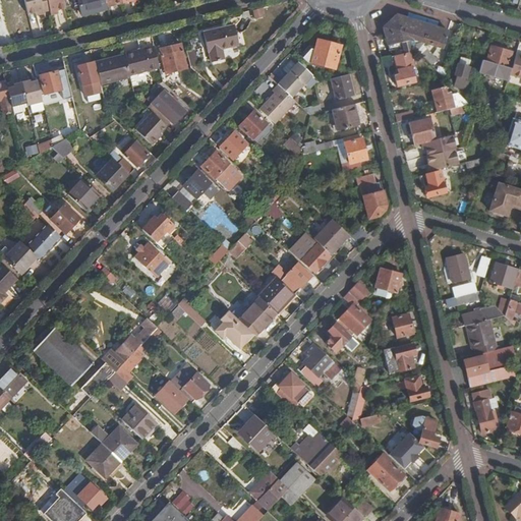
[(23,0),(27,13),(36,11),(36,14),(44,12),(43,10),(41,1),(40,0),(23,0)]
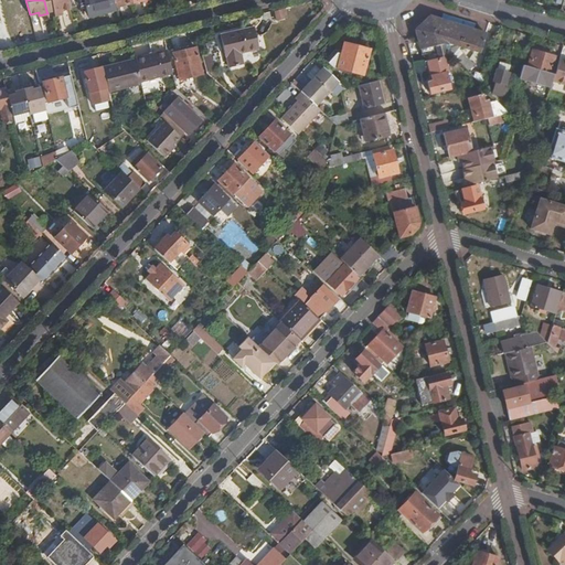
[(45,0),(44,1),(46,11),(53,10),(51,0),(45,0)]
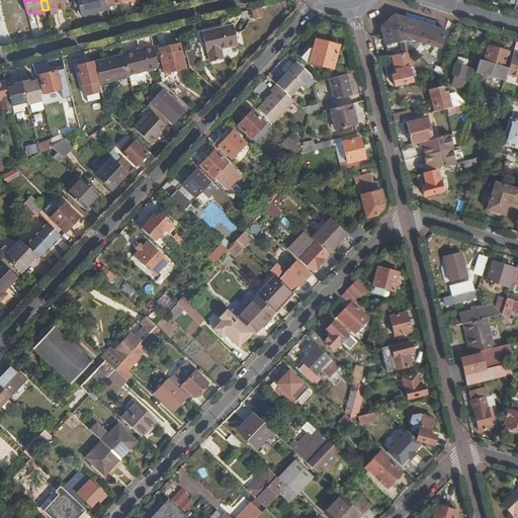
[(51,13),(51,14),(58,12),(57,9),(65,7),(63,0),(47,0),(49,9),(51,13)]
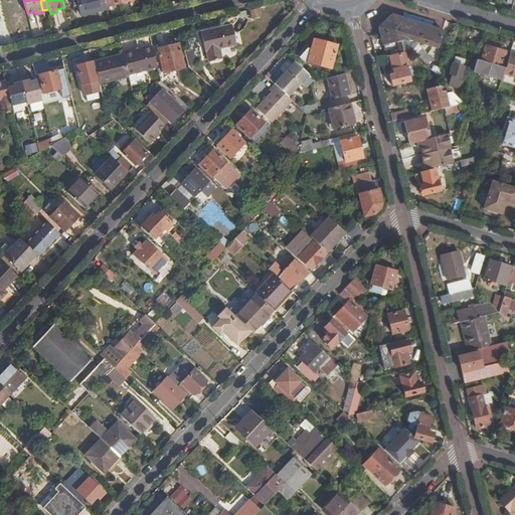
[(81,15),(106,8),(106,6),(104,0),(73,0),(74,4),(78,3),(81,15)]
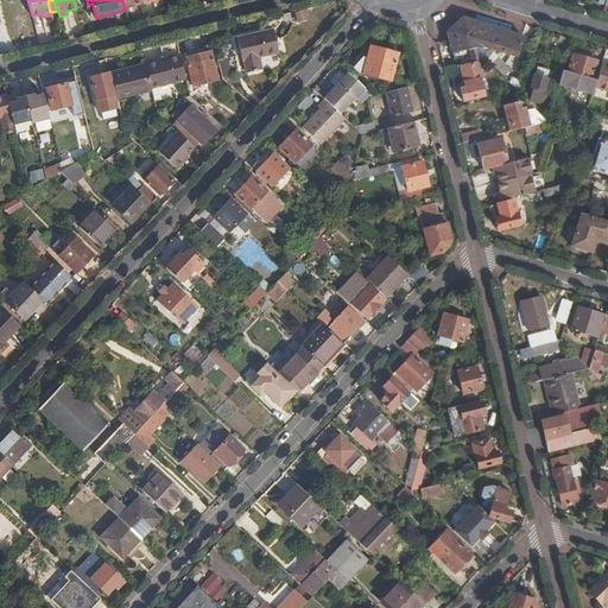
[(295,12),(297,23),(310,19),(308,8),(295,12)]
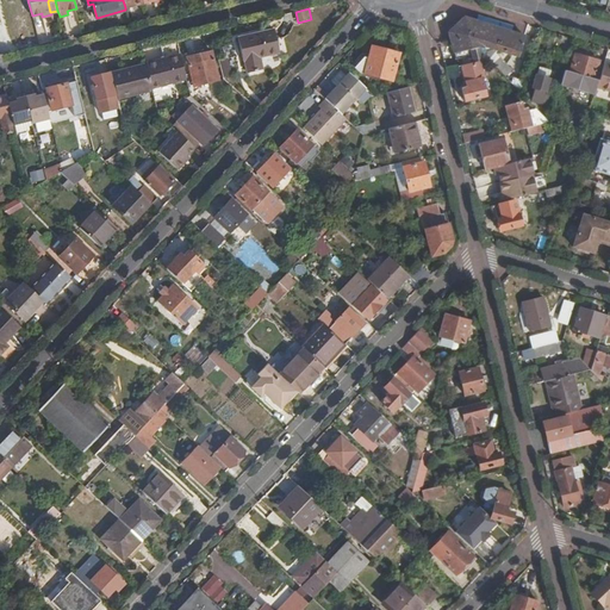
[(490,25),(465,17),(456,25),(449,32),(455,60),(497,49),(518,56),(526,36),(490,25)]
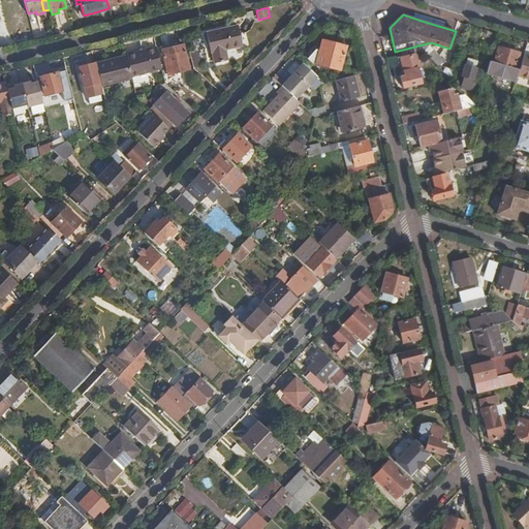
[(208,39),(211,50),(211,53),(212,53),(215,63),(228,60),(225,50),(243,45),(238,26),(207,33),(208,39)]
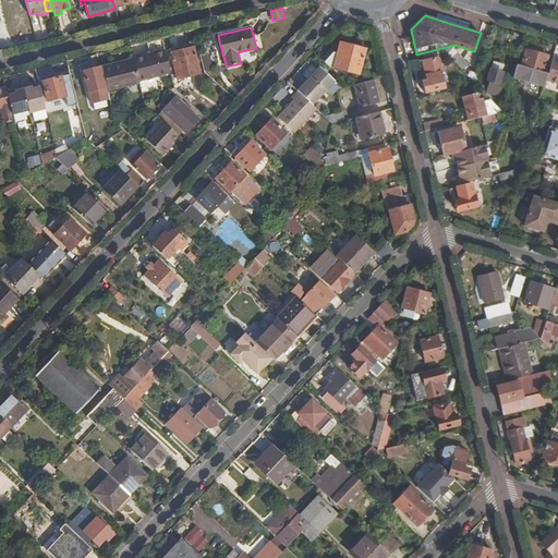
[(365,48),(340,41),(337,53),(331,52),(324,61),(330,67),(359,74),(365,48)]
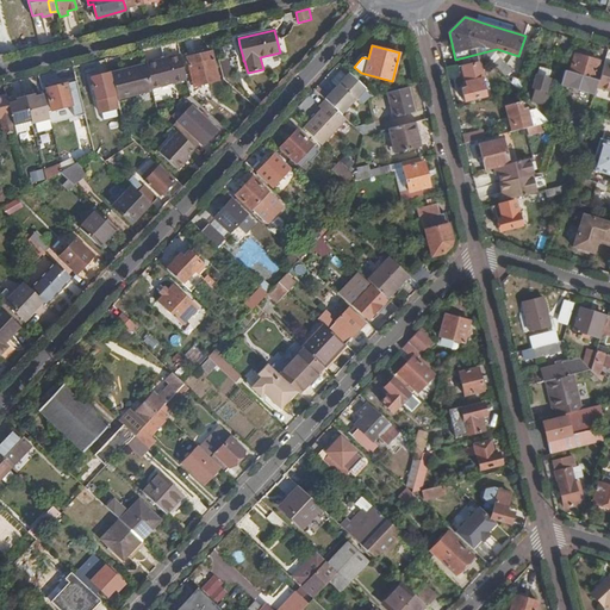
[(567,51),(556,48),(551,72),(560,75),(567,51)]
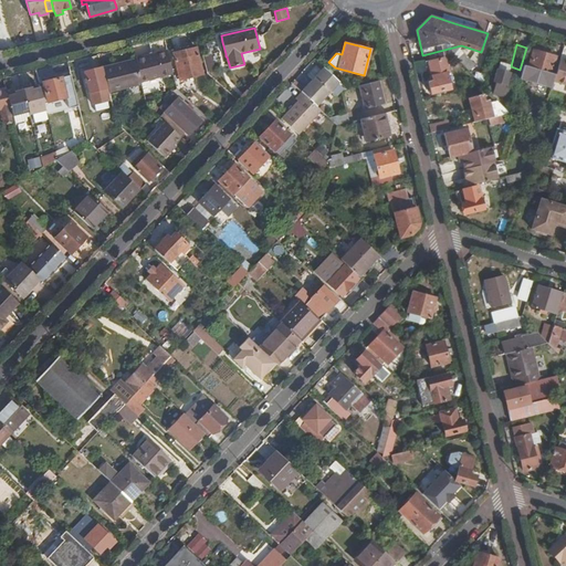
[(184,46),(173,49),(180,80),(203,74),(197,46),(185,50),(184,46)]
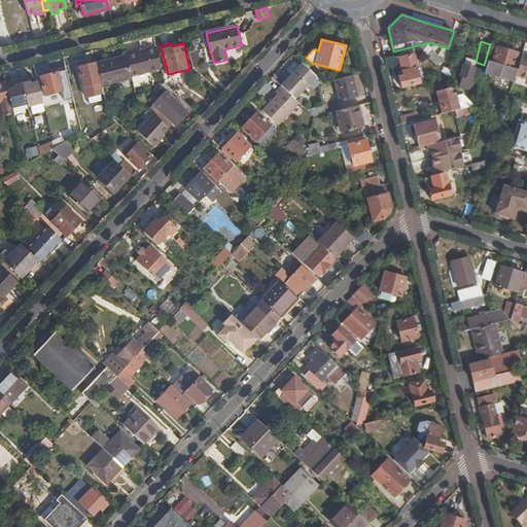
[(518,53),(496,46),(492,62),(488,60),(484,72),(514,81),(518,69),(514,68),(518,53)]
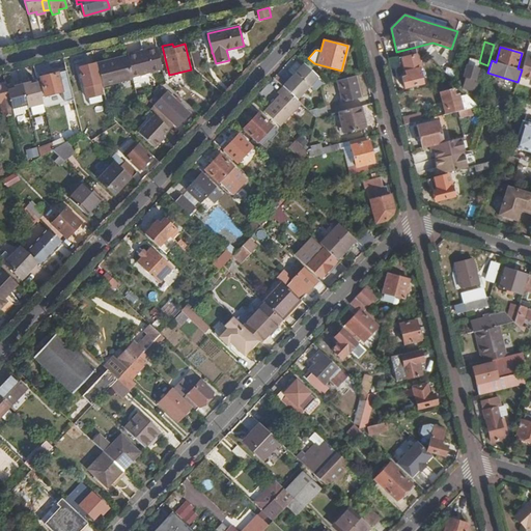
[(157,48),(128,56),(133,76),(162,68),(157,48)]
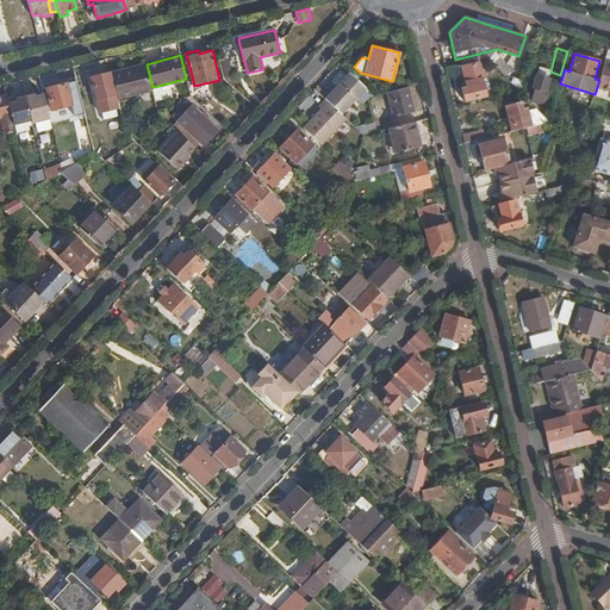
[(492,62),(505,75),(512,70),(498,56),(492,62)]
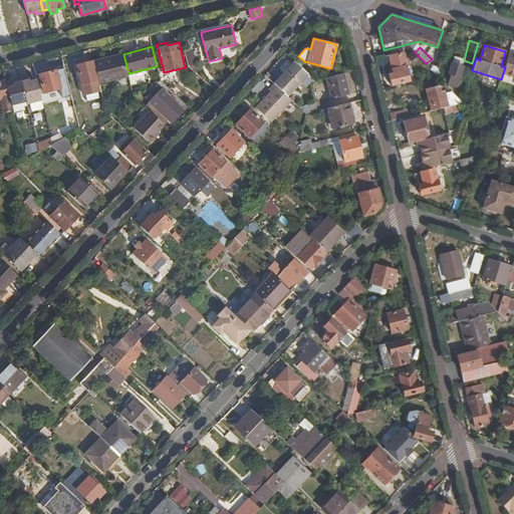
[(185,52),(189,64),(195,62),(191,50),(185,52)]
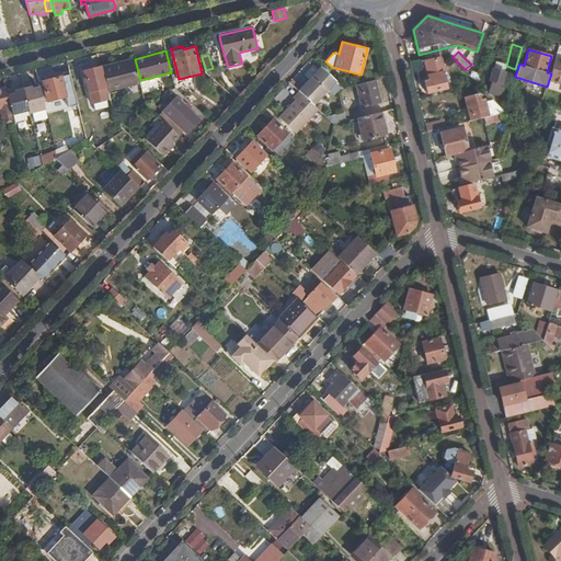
[(447,88),(439,56),(425,59),(431,81),(425,83),(428,93),(447,88)]
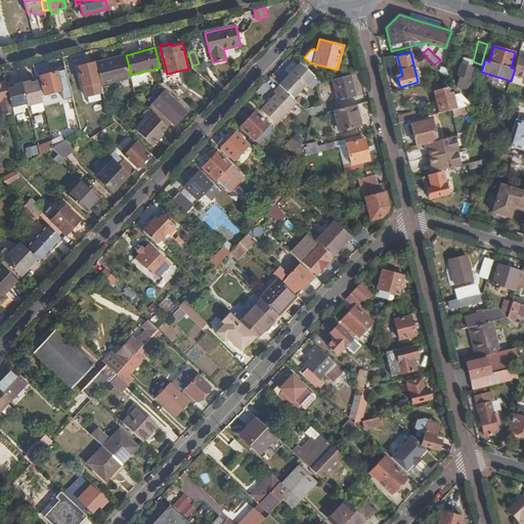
[(126,55),(95,62),(101,85),(131,77),(131,75),(126,55)]
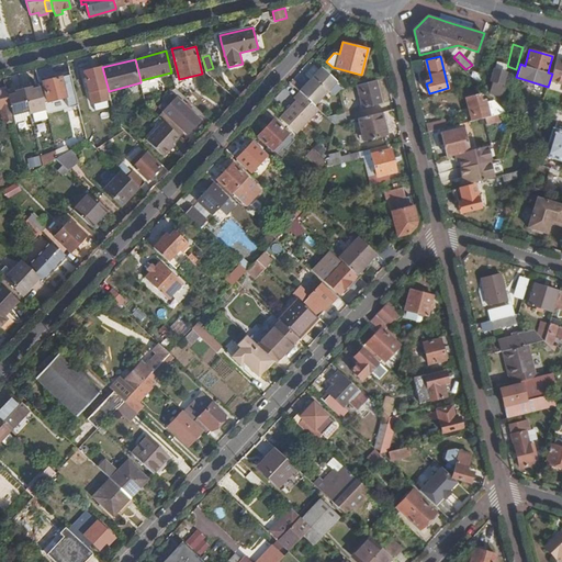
[(426,59),(420,60),(426,83),(431,81),(426,59)]
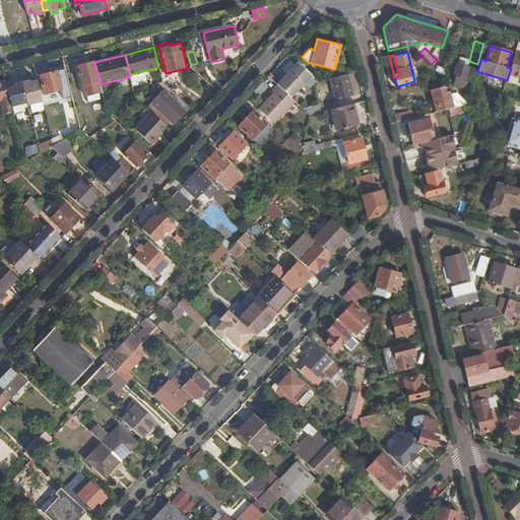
[(98,80),(92,62),(77,66),(82,84),(98,80)]
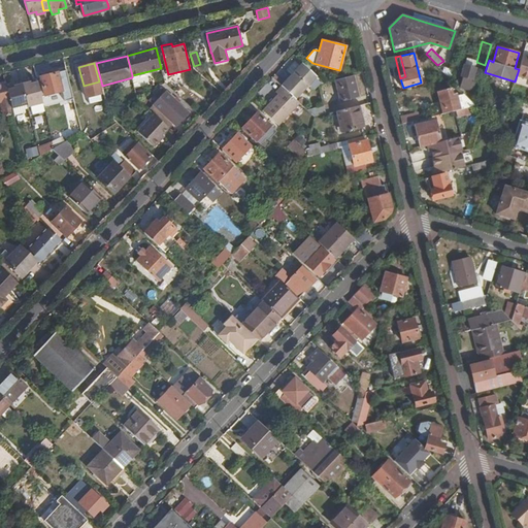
[(303,63),(282,86),(295,99),(317,75),(303,63)]
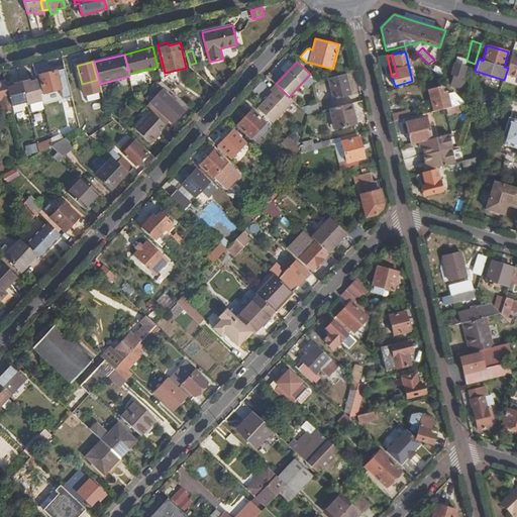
[(460,82),(462,76),(466,67),(454,64),(451,74),(454,75),(451,85),(463,89),(464,83),(460,82)]
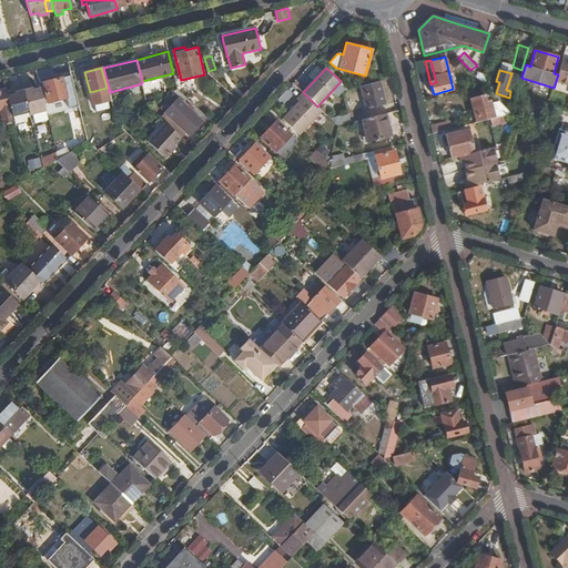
[(485,85),(488,75),(477,72),(476,77),(485,85)]
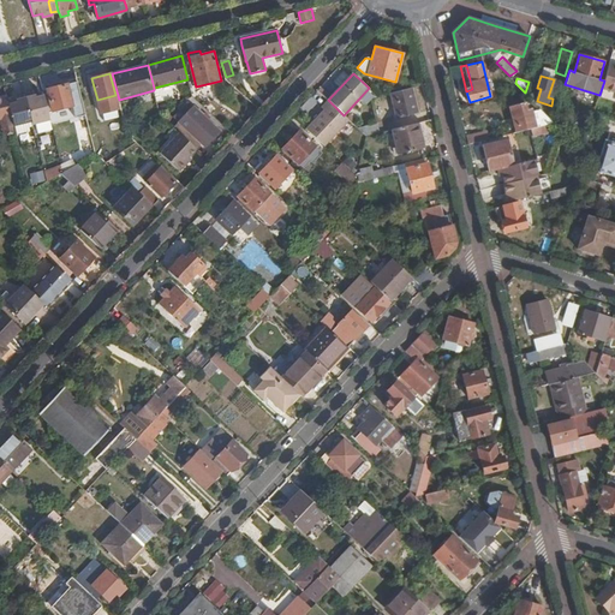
[(67,84),(47,89),(53,111),(72,106),(67,84)]
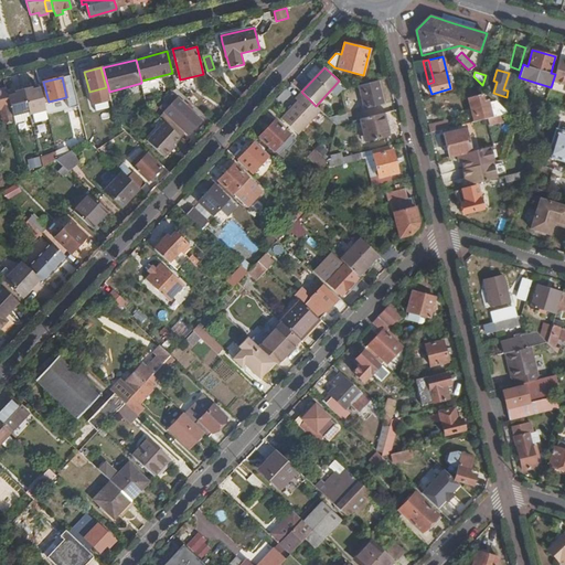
[(384,104),(377,81),(359,85),(364,109),(384,104)]
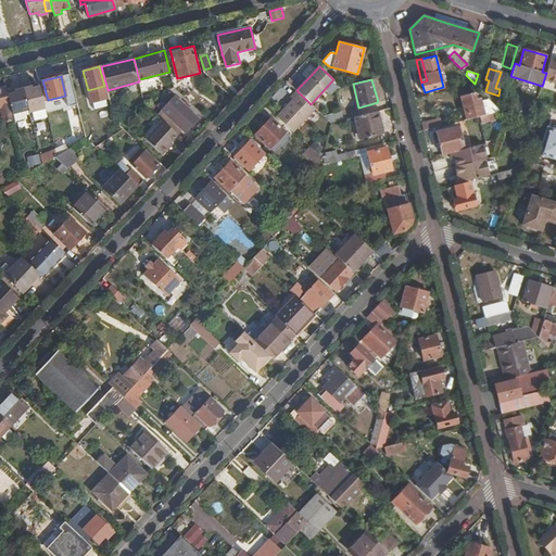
[(12,112),(13,113),(17,112),(28,110),(28,112),(45,108),(39,86),(32,88),(30,86),(15,89),(16,92),(8,95),(12,112)]
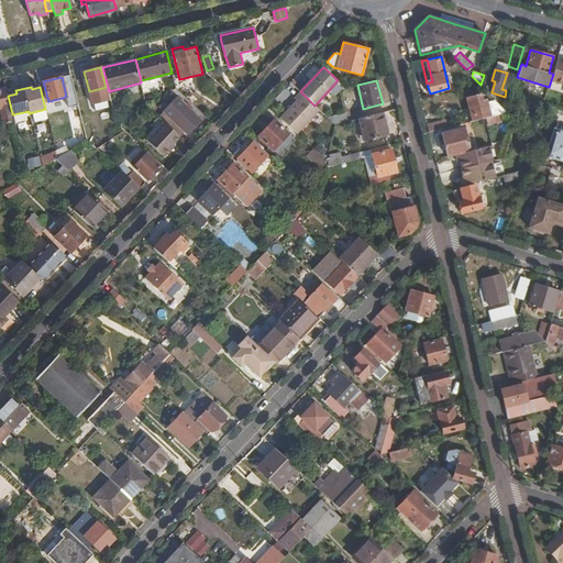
[(7,88),(0,89),(0,108),(2,108),(4,116),(12,113),(8,96),(8,92),(7,88)]
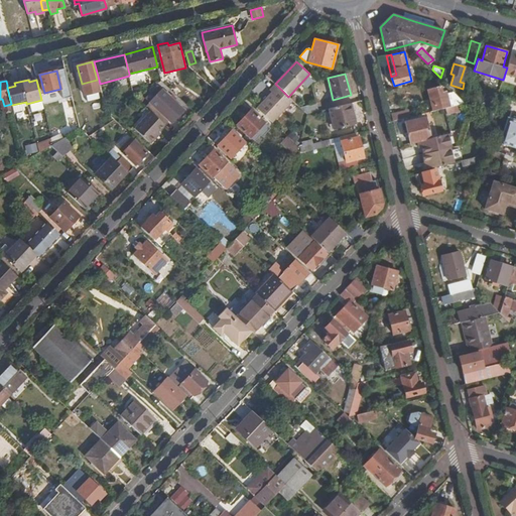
[(272,92),(256,108),(272,122),(292,100),(288,97),(275,84),(269,90),(272,92)]
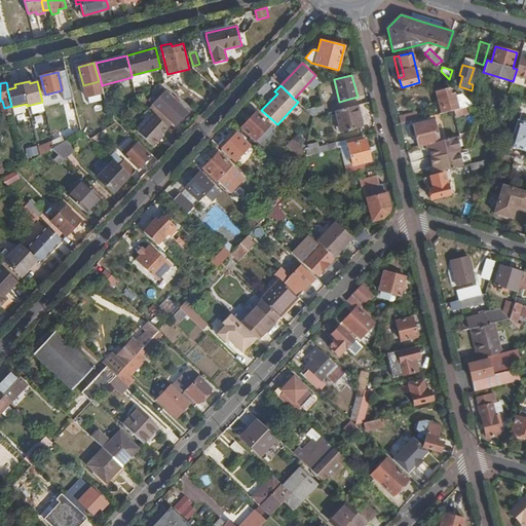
[(152,104),(147,109),(152,113),(166,125),(167,127),(173,122),(176,125),(188,112),(161,87),(148,101),(152,104)]
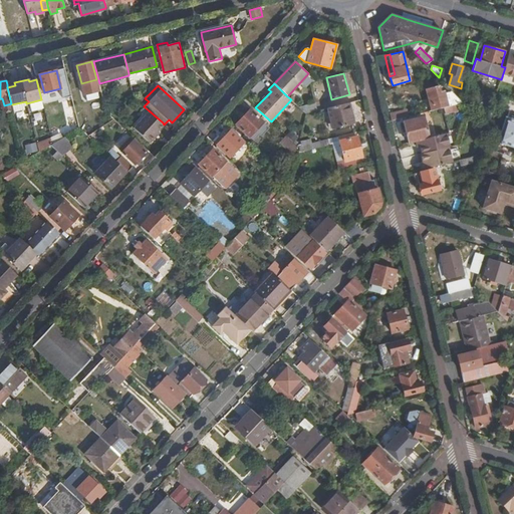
[(432,110),(463,102),(452,91),(442,93),(444,101),(442,101),(440,94),(439,94),(437,86),(428,88),(426,89),(432,110)]
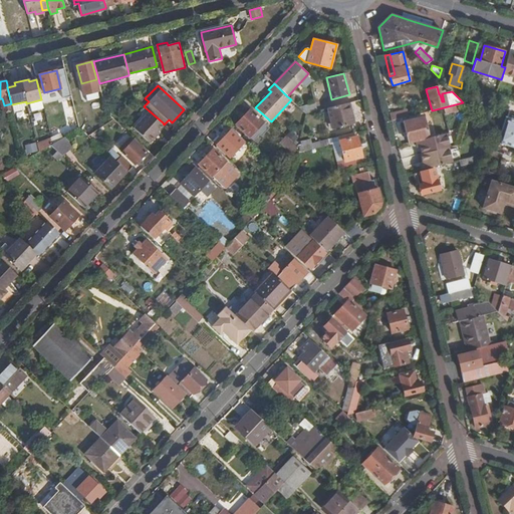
[(41,99),(26,103),(27,105),(28,111),(43,107),(41,99)]
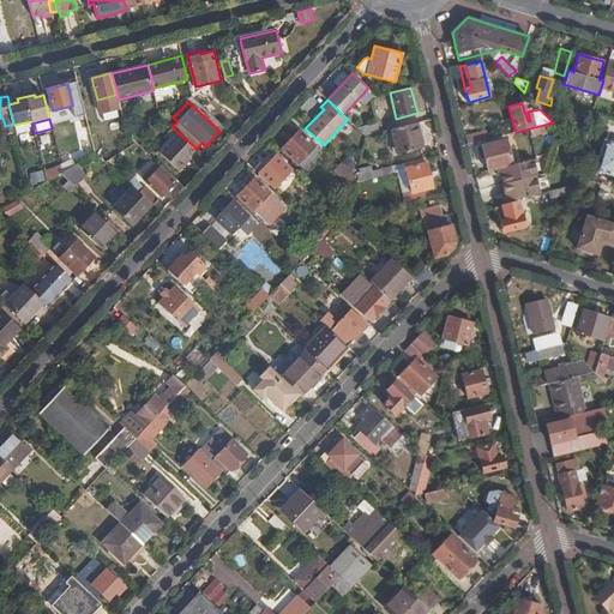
[(32,126),(31,121),(19,124),(20,133),(29,131),(29,127),(32,126)]
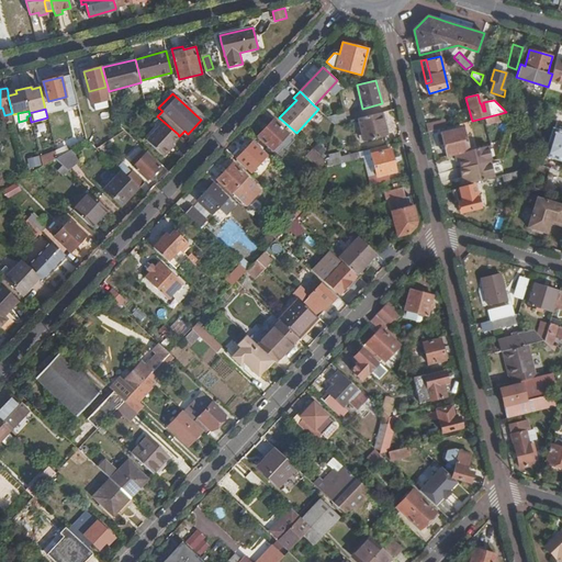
[(339,114),(336,124),(347,122),(345,112),(339,114)]
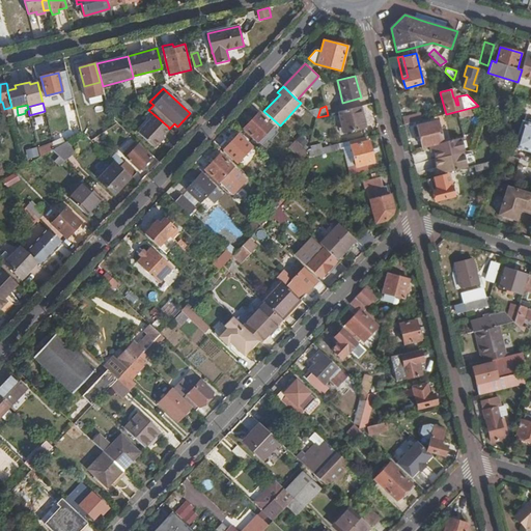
[(365,128),(360,106),(338,112),(343,134),(365,128)]
